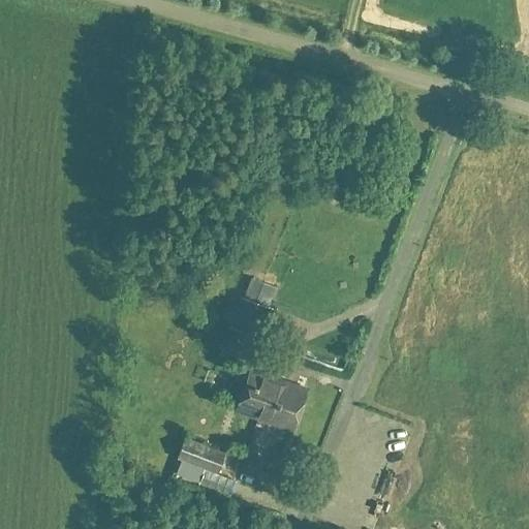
[(442,129),(444,122),(439,120),(436,127),(442,129)]
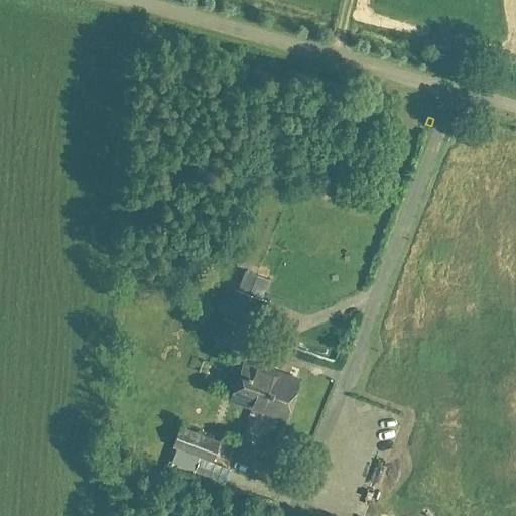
[(213,345),(243,356),(253,330),(223,318),(213,345)]
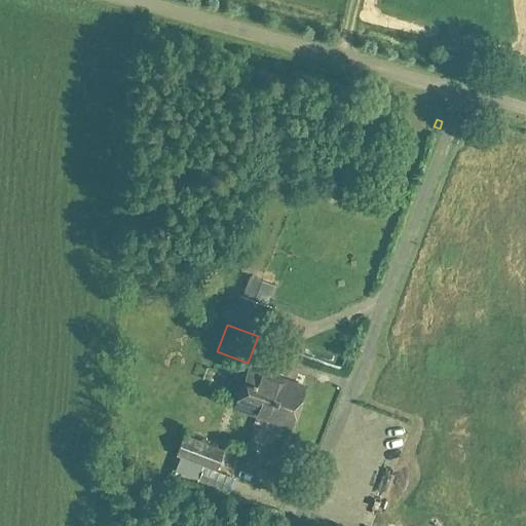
[(260,403),(259,403),(269,375),(247,367),(242,377),(238,376),(234,378),(231,388),(232,392),(237,393),(232,406),(256,414),(260,403)]
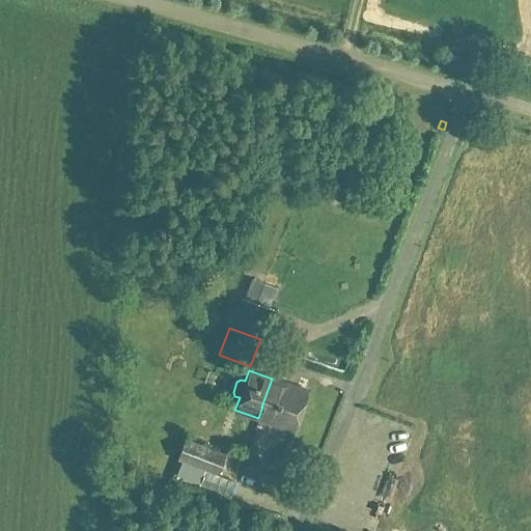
[(292,430),(303,403),(307,391),(272,379),(261,407),(262,407),(258,418),(292,430)]
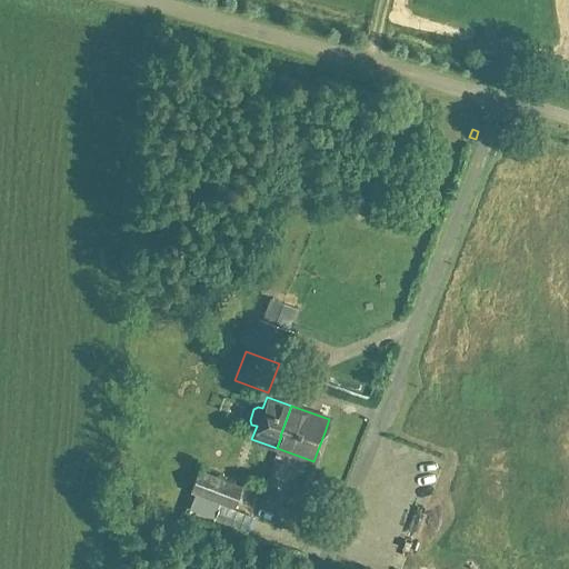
[(235,509),(242,486),(198,470),(190,492),(235,509)]
